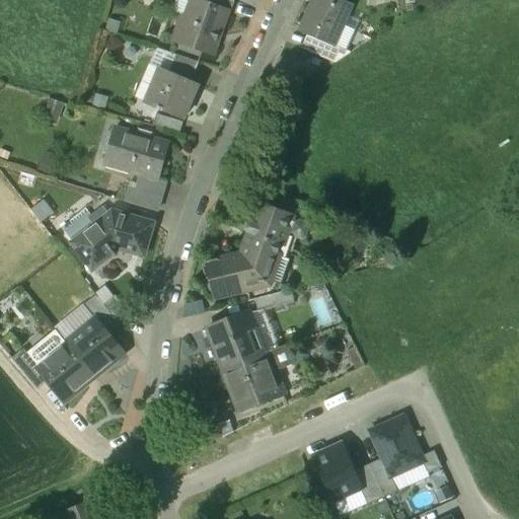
[(235,2),(229,0),(207,0),(205,5),(226,12),(231,14),(235,2)]
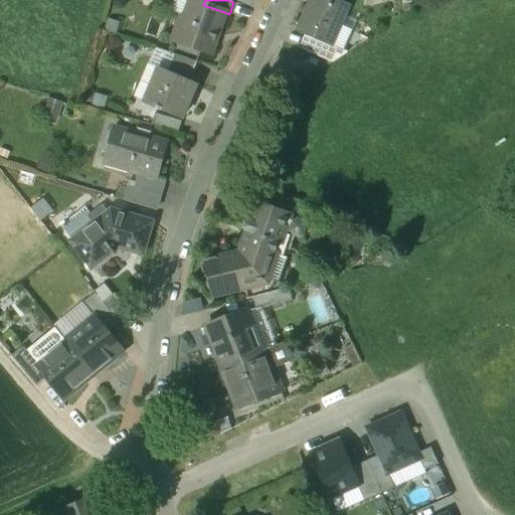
[(338,0),(311,0),(297,34),(314,41),(315,40),(330,46),(349,5),(338,0)]
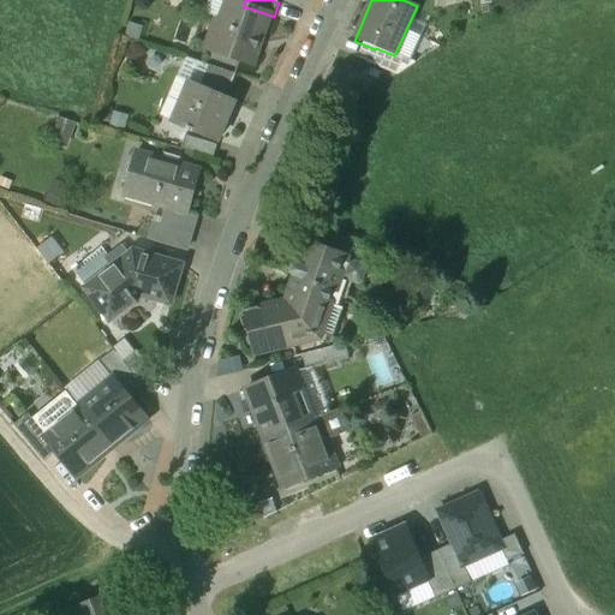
[(243,6),(228,1),(220,25),(213,28),(208,43),(210,49),(251,64),(268,15),(243,6)]
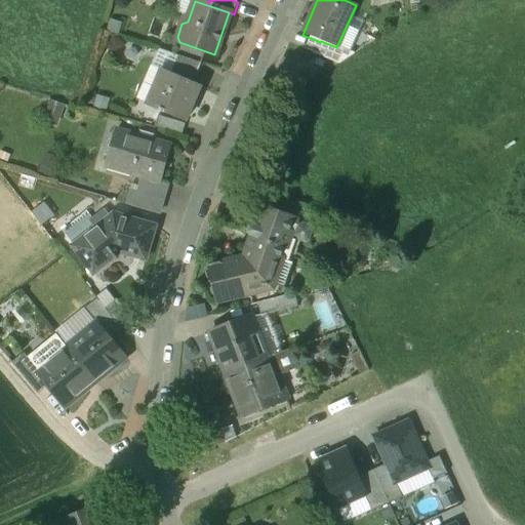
[(336,47),(321,41),(320,42),(316,53),(339,65),(354,54),(336,47)]
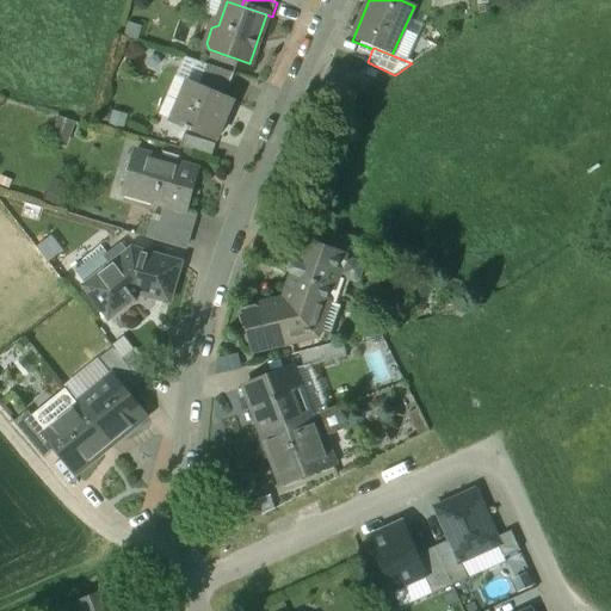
[(234,74),(207,65),(197,86),(224,97),(234,74)]
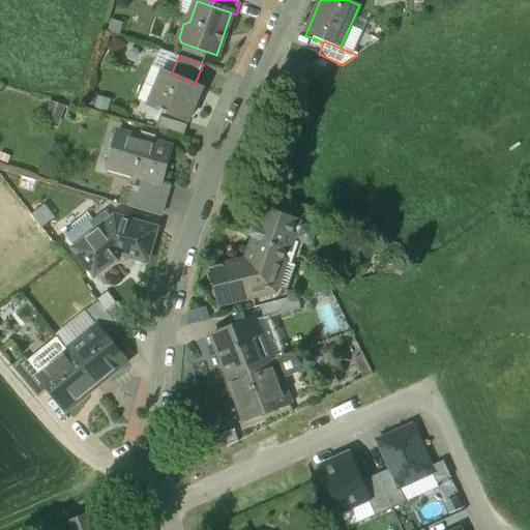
[(171,75),(163,71),(148,107),(162,112),(162,113),(166,115),(166,114),(187,122),(202,87),(195,84),(171,75)]
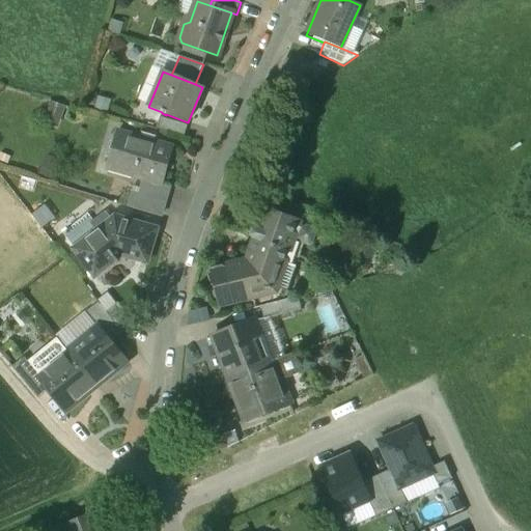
[(188,126),(160,117),(157,129),(184,137),(188,126)]
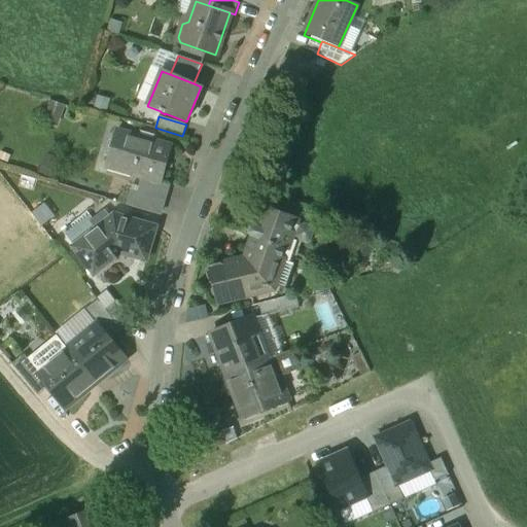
[(170,146),(117,131),(108,164),(133,171),(132,176),(140,178),(160,184),(160,182),(170,146)]
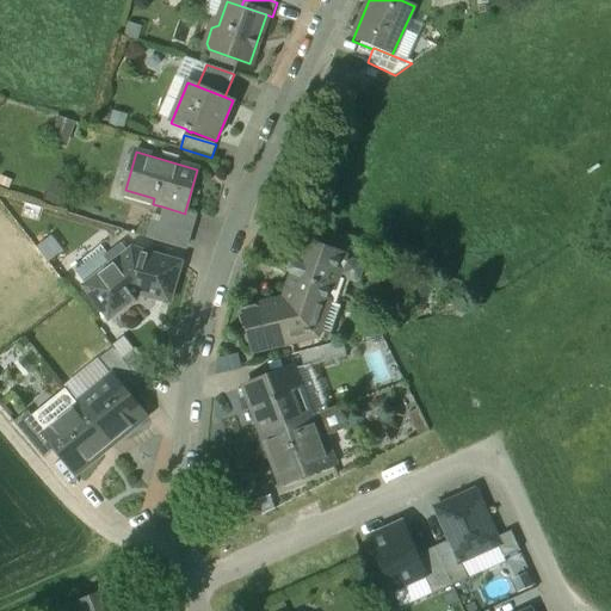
[(124,196),(153,204),(154,198),(125,190),(124,196)]
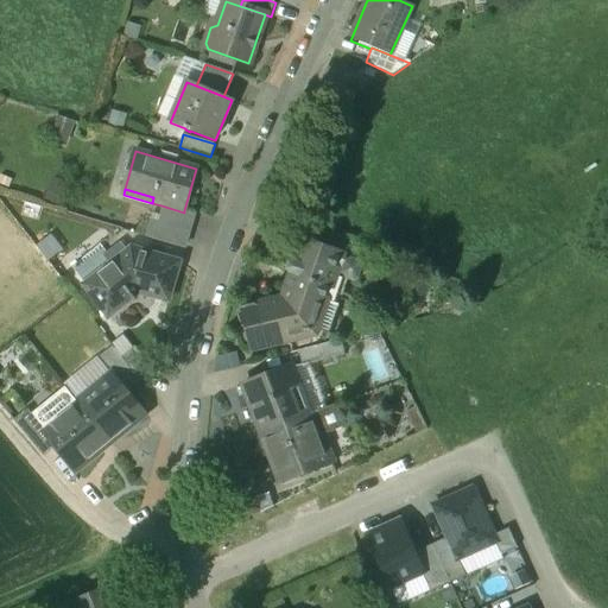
[(184,213),(162,206),(158,220),(150,217),(144,236),(183,248),(192,213),(184,210),(184,213)]
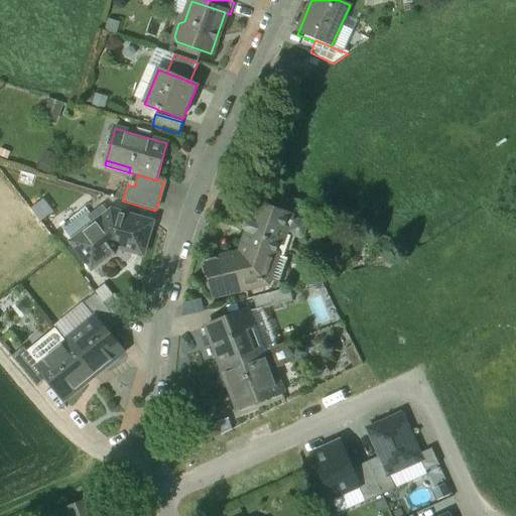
[(318,214),(291,204),(287,216),(304,222),(306,225),(316,221),(318,214)]
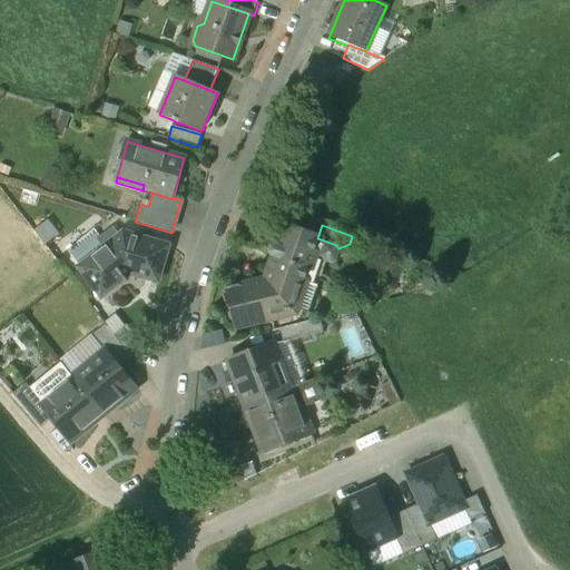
[(317,238),(282,226),(268,269),(317,287),(325,263),(331,264),(336,261),(340,251),(338,248),(336,245),(317,238)]
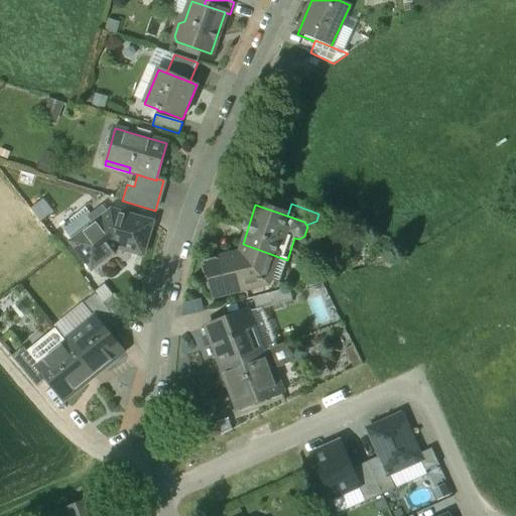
[(72,241),(109,214),(104,207),(92,216),(86,209),(61,228),(72,241)]
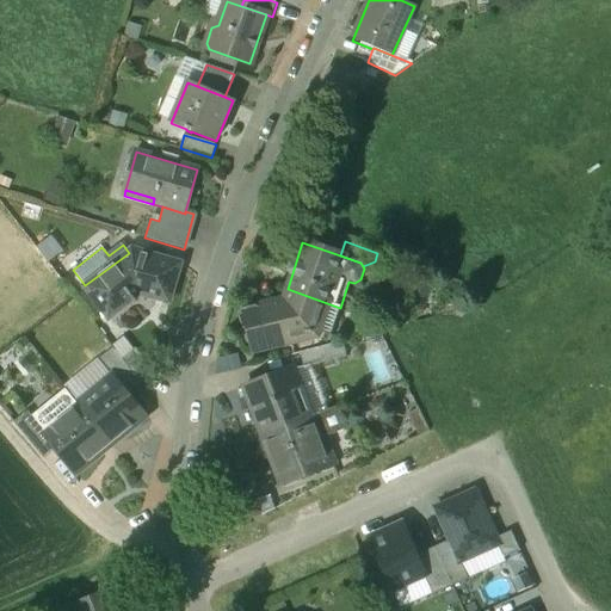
[(180,264),(133,251),(129,253),(85,285),(84,288),(105,316),(130,297),(135,303),(137,302),(135,298),(139,294),(168,303),(180,264)]
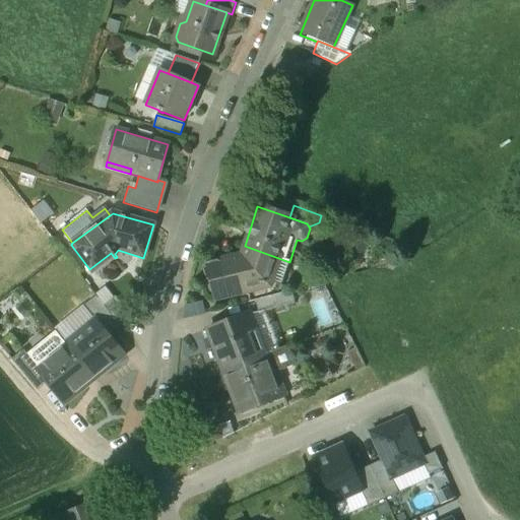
[(241,257),(207,266),(214,296),(245,288),(249,302),(256,300),(279,294),(289,262),(245,246),(241,257)]
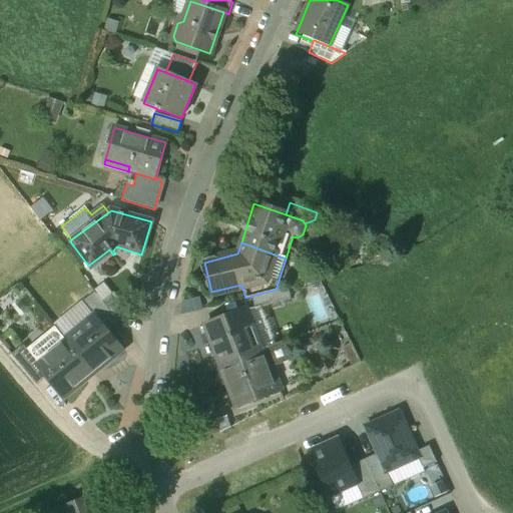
[(276,290),(252,296),(255,309),(279,303),(276,290)]
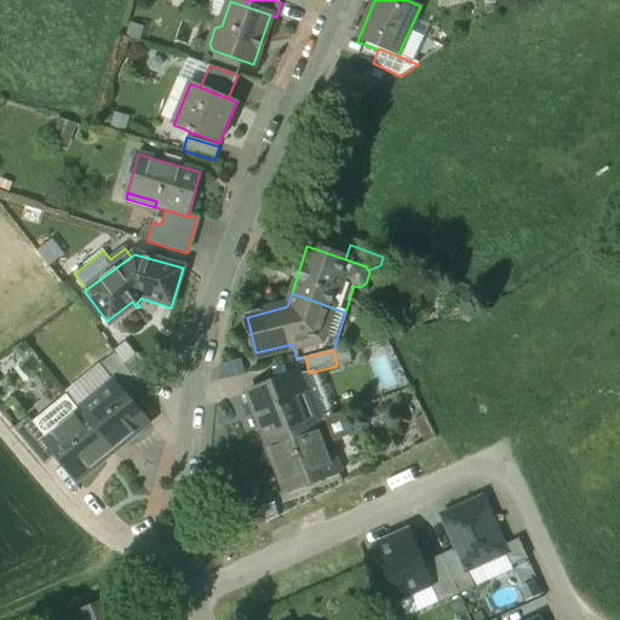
[(125,365),(115,354),(98,367),(110,382),(112,382),(126,400),(142,388),(125,365)]
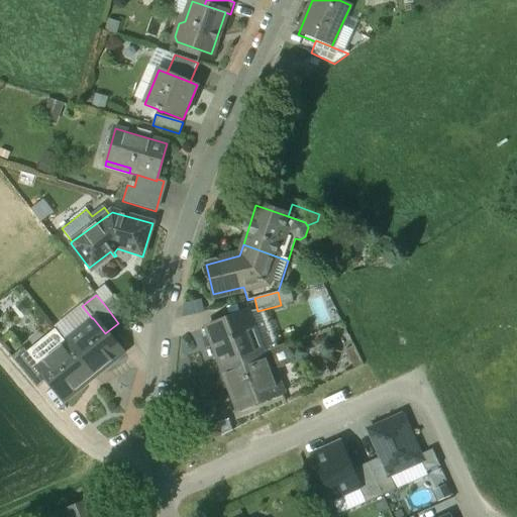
[(129,314),(115,296),(104,304),(118,323),(129,314)]
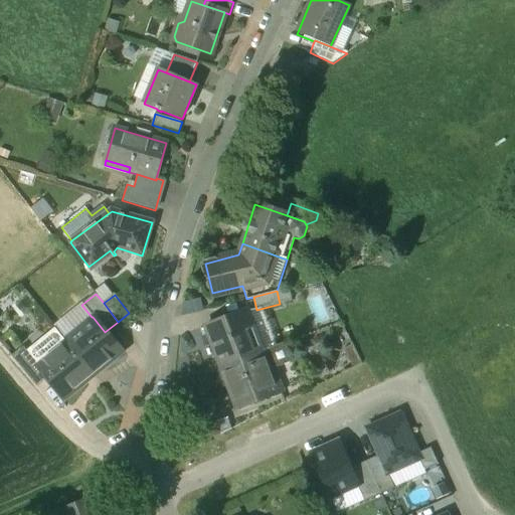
[(247,310),(205,326),(220,367),(258,353),(250,334),(255,332),(247,310)]
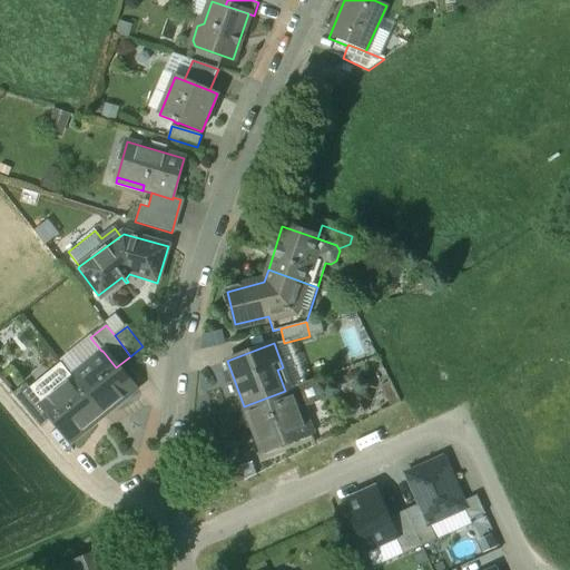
[(101,351),(72,375),(104,414),(134,390),(116,367),(102,351),(101,351)]
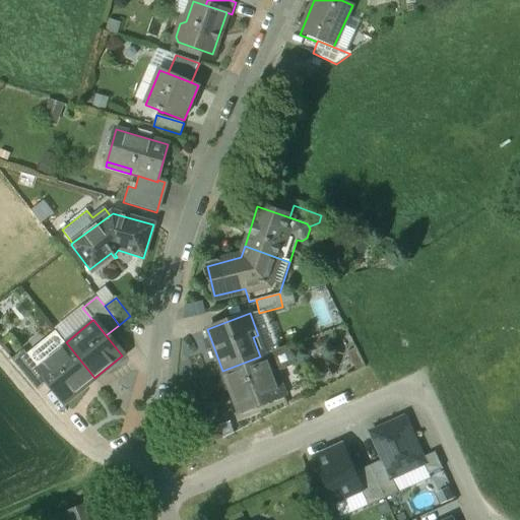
[(66,342),(56,330),(26,354),(36,366),(36,367),(47,381),(64,402),(94,378),(66,342)]
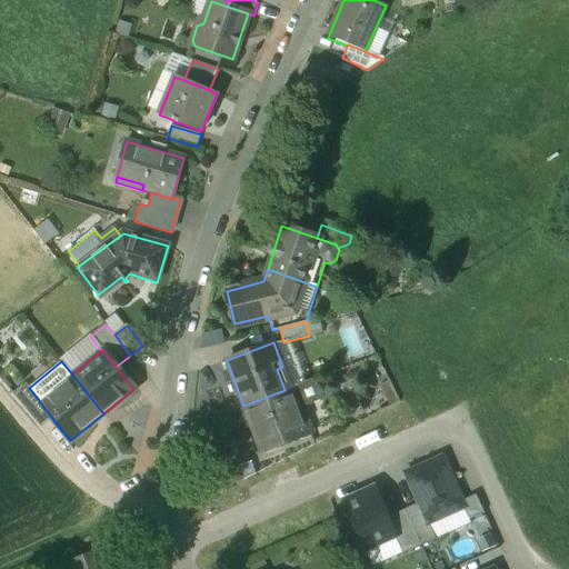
[(290,388),(282,367),(277,369),(285,390),(290,388)]
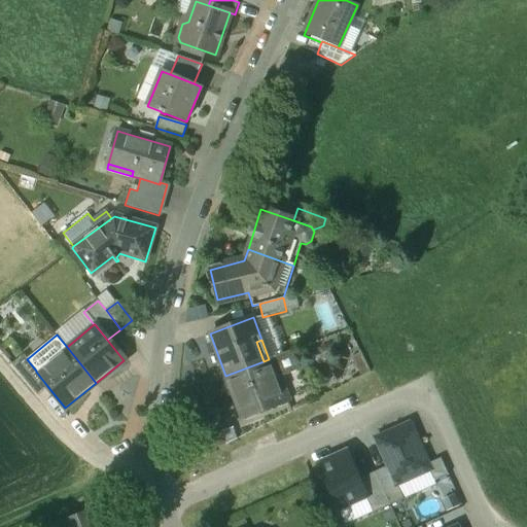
[(27,359),(23,354),(11,363),(37,395),(47,386),(36,372),(36,371),(27,359)]
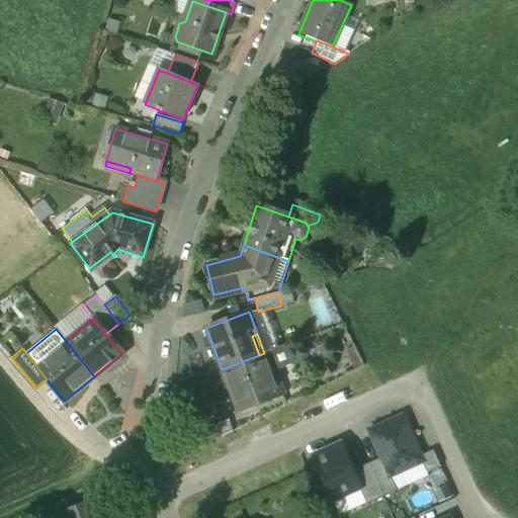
[(259,355),(222,369),(231,395),(233,394),(239,409),(282,393),(268,352),(264,353),(259,355)]
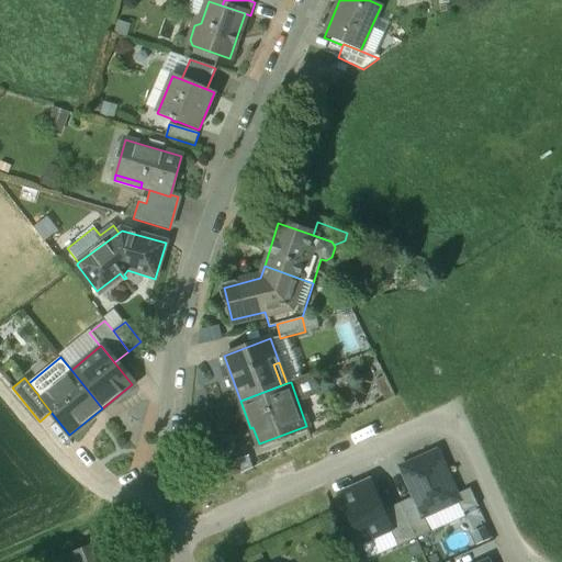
[(423,517),(424,517),(458,502),(459,501),(457,495),(437,451),(401,468),(414,497),(423,517)]
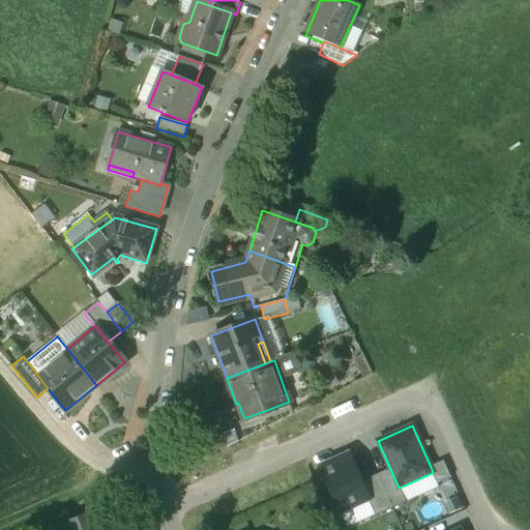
[(223,434),(200,442),(204,454),(227,446),(223,434)]
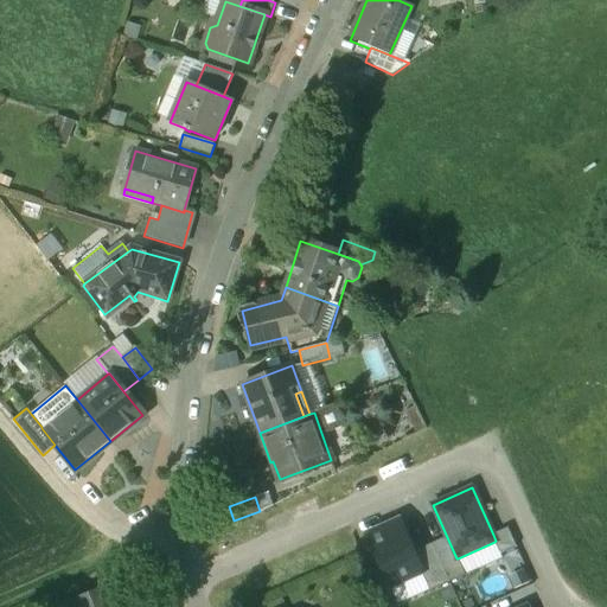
[(400,519),(366,535),(390,587),(421,573),(422,572),(414,551),(400,519)]
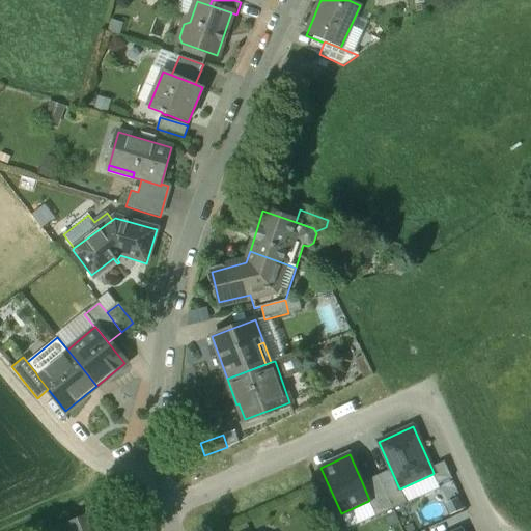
[(434,473),(432,474),(438,485),(452,478),(444,462),(431,468),(434,473)]
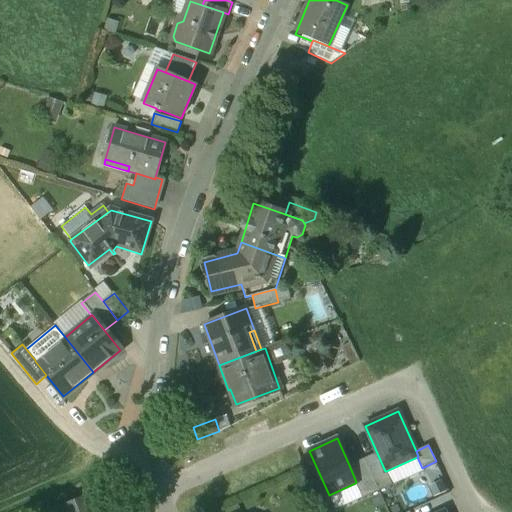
[(377,453),(364,459),(379,491),(393,485),(386,471),(385,471),(377,453)]
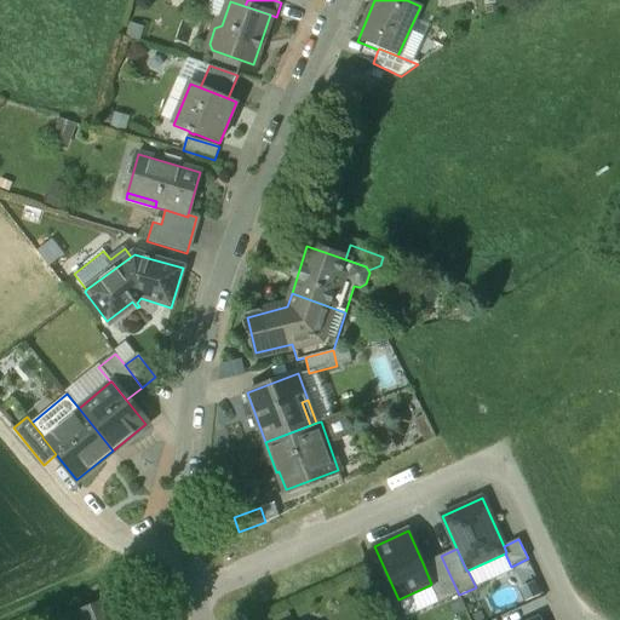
[(459,595),(441,556),(423,563),(431,584),(430,585),(438,603),(459,595)]
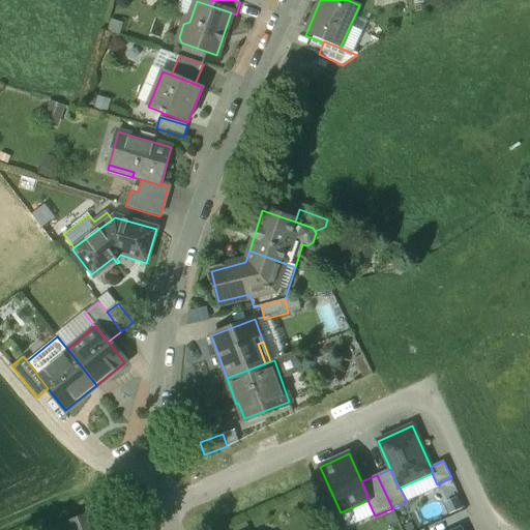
[(104,529),(96,511),(58,527),(59,529),(104,529)]
